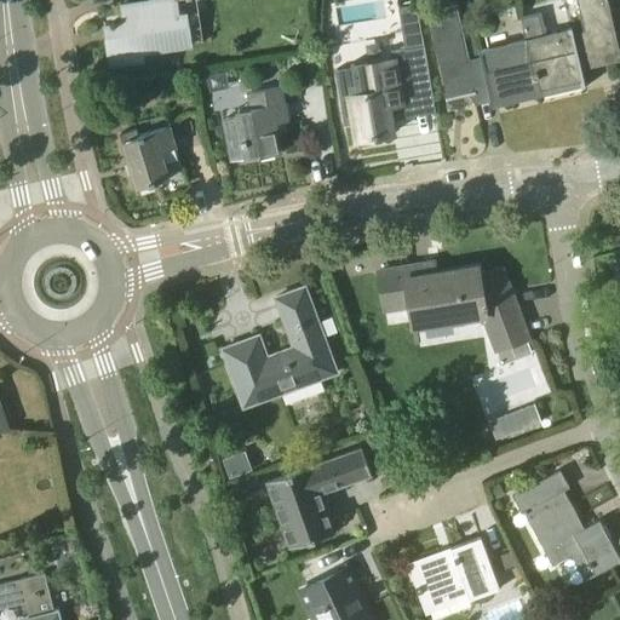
[(125,23),(105,27),(109,57),(112,57),(142,52),(191,45),(187,15),(178,16),(176,0),(148,0),(148,1),(122,6),(125,23)]
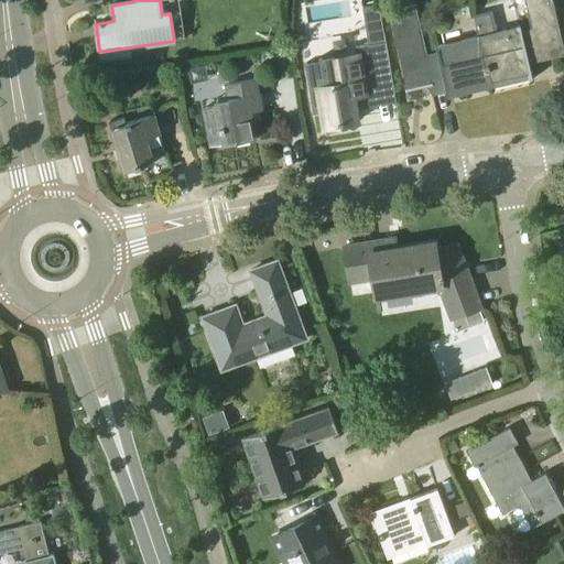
[(474,17),(478,36),(480,36),(492,85),(532,76),(529,62),(563,53),(563,52),(552,0),(525,0),(532,29),(521,32),(520,28),(497,33),(491,12),(474,17)]
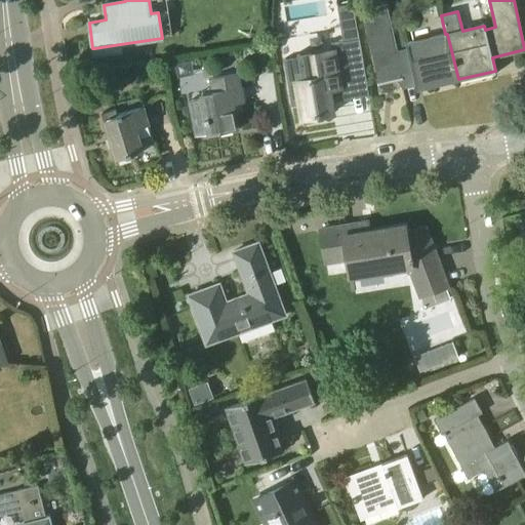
[(447,34),(445,34),(408,43),(409,48),(397,51),(386,4),(364,9),(380,83),(397,80),(402,89),(417,85),(418,88),(458,79),(447,34)]
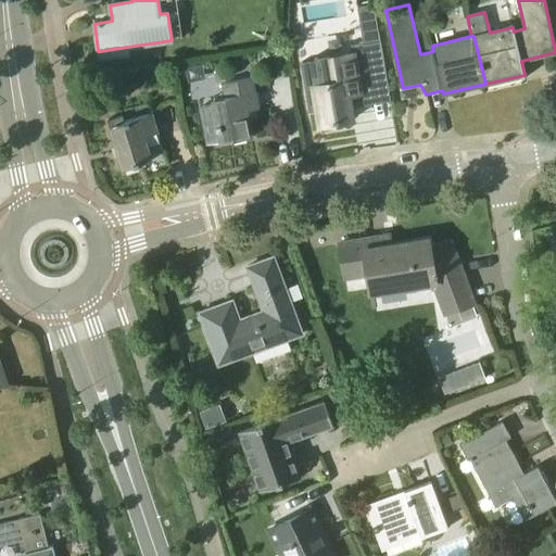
[(352,54),(329,59),(333,83),(315,86),(321,124),(352,119),(348,95),(359,92),(361,100),(390,96),(380,41),(351,46),(352,54)]
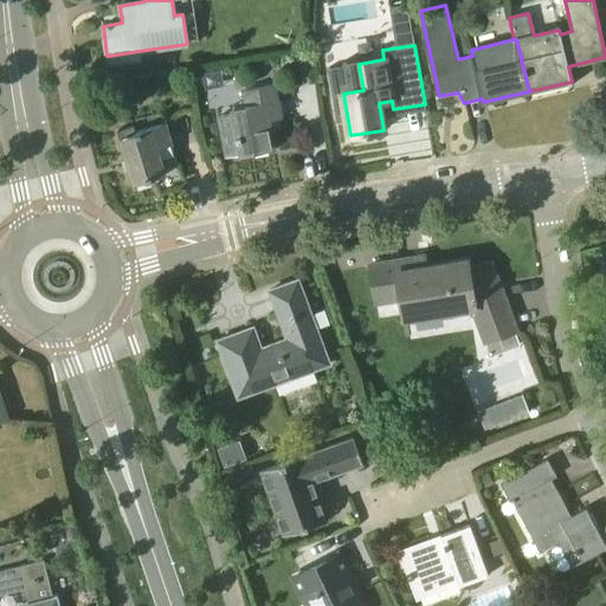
[(282,118),(277,100),(275,84),(242,91),(245,107),(232,109),(233,114),(218,116),(221,136),(226,158),(242,155),(242,156),(275,150),(269,121),(282,118)]
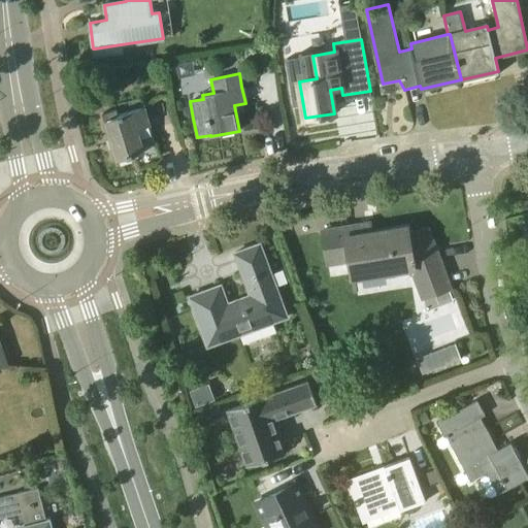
[(143,153),(137,130),(150,126),(144,107),(118,116),(116,110),(103,113),(118,161),(143,153)]
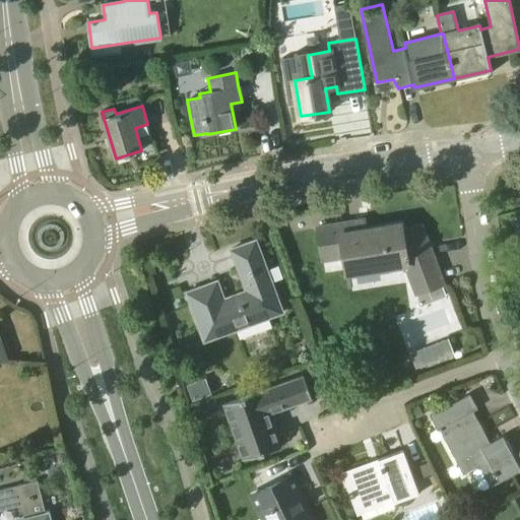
[(318,229),(323,259),(343,256),(346,273),(406,263),(417,294),(443,283),(421,228),(402,231),(401,223),(356,232),(354,222),(318,229)]
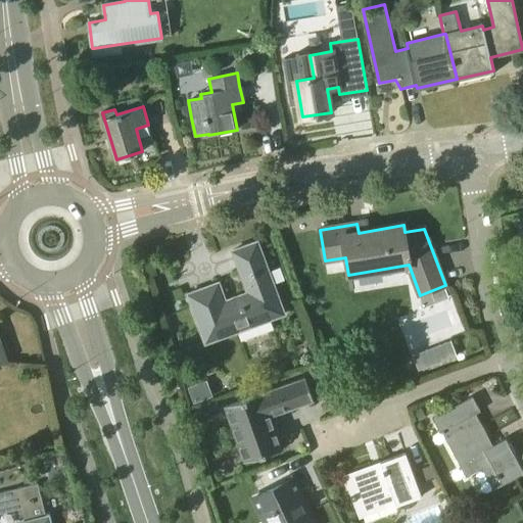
[(219,283),(188,294),(205,343),(285,315),(257,241),(233,250),(248,293),(226,301),(219,283)]
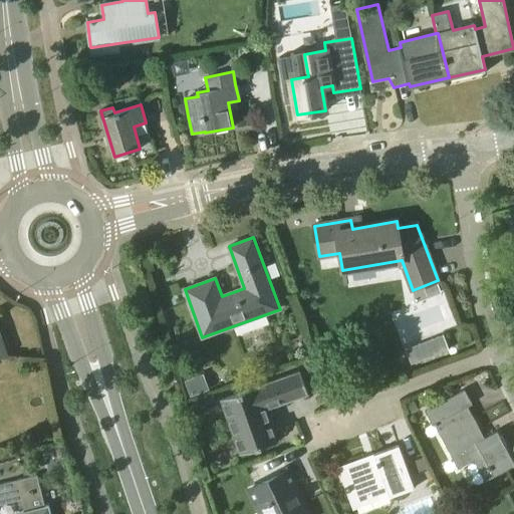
[(412,362),(449,348),(443,333),(406,347),(412,362)]
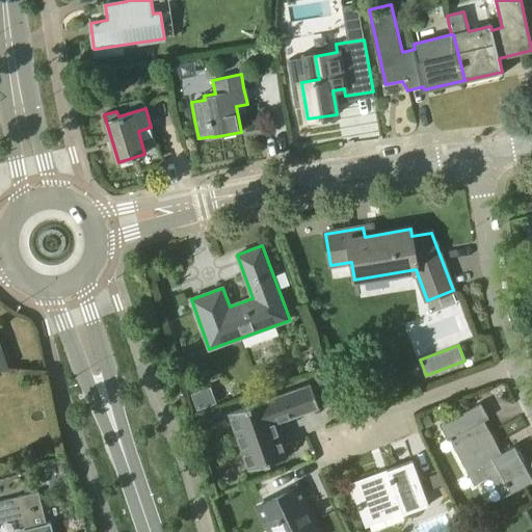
[(191,392),(197,407),(216,400),(210,384),(191,392)]
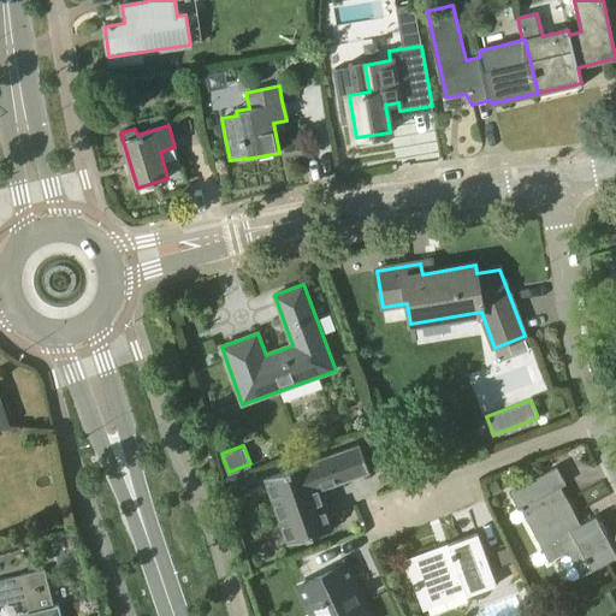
[(265,478),(288,544),(333,528),(324,499),(327,498),(325,490),(320,491),(319,486),(339,479),(341,483),(371,472),(360,445),(311,462),(265,478)]
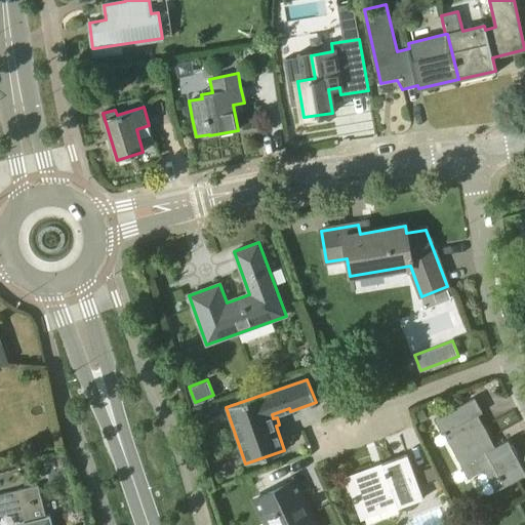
[(488,445),(492,443),(479,418),(484,415),(476,401),(436,422),(444,437),(445,436),(469,479),(484,470),(495,491),(524,475),(524,472),(508,440),(490,450),(488,445)]
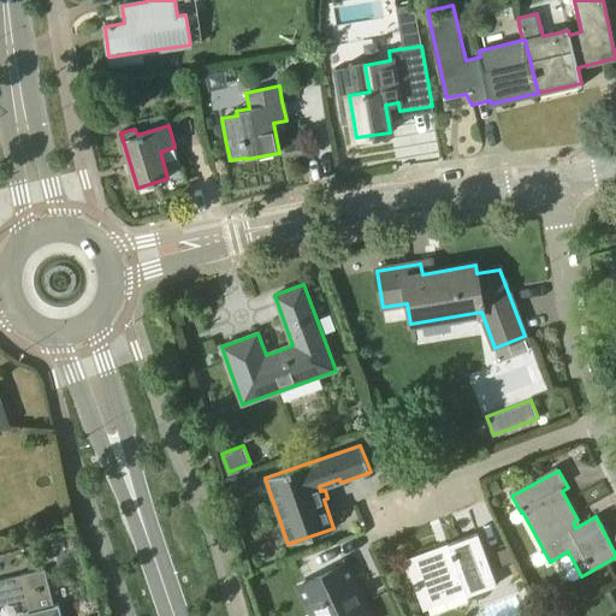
[(467,596),(497,585),(478,533),(448,545),(450,549),(408,564),(415,582),(413,584),(415,590),(420,588),(427,605),(466,591),(467,596)]
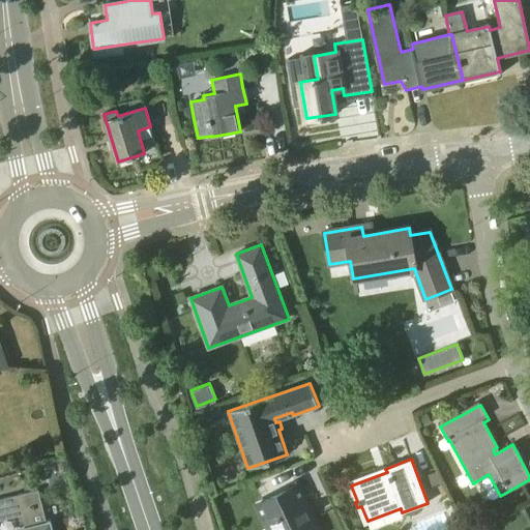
[(319,529),(298,486),(258,504),(268,527),(266,528),(267,529),(319,529)]
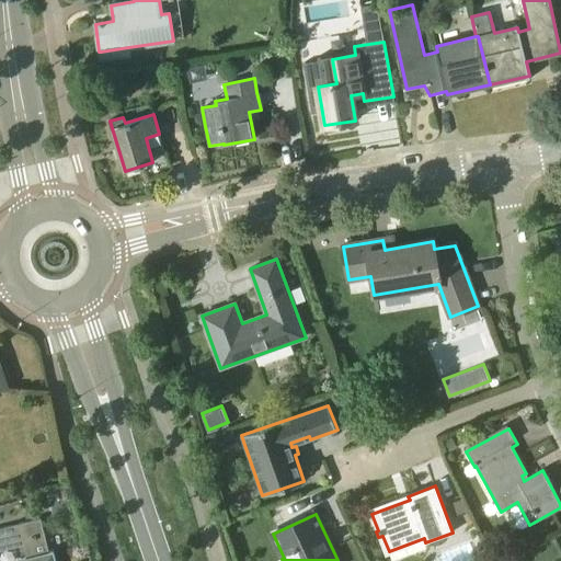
[(56,560),(54,550),(48,551),(41,518),(0,528),(0,550),(23,545),(26,557),(20,559),(20,560),(56,560)]
